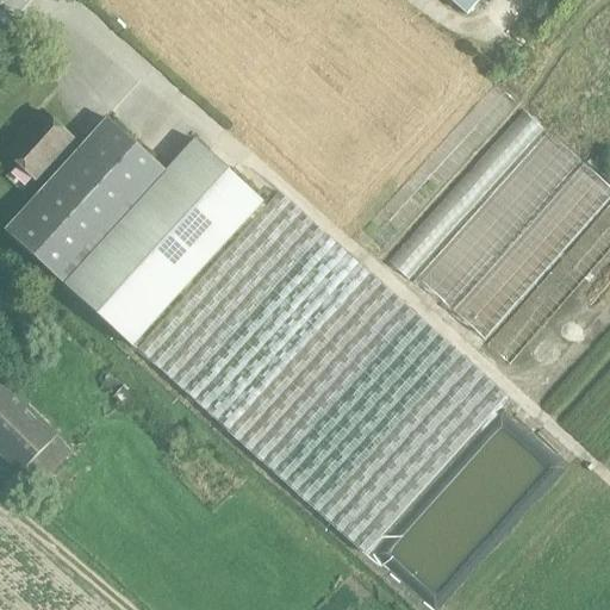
[(450,0),(467,14),(478,0),(450,0)]
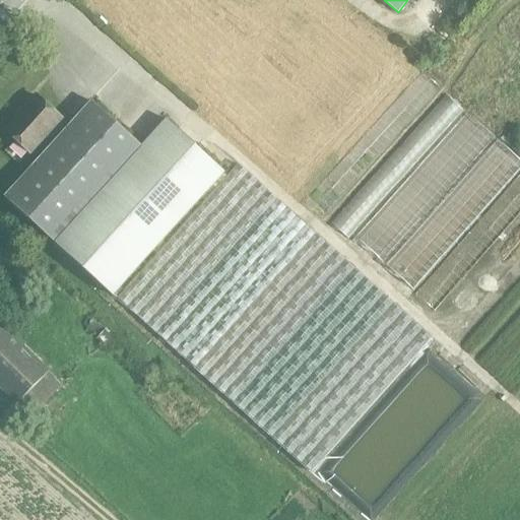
[(401,175),(463,108),(448,93),(386,160),(401,175)]
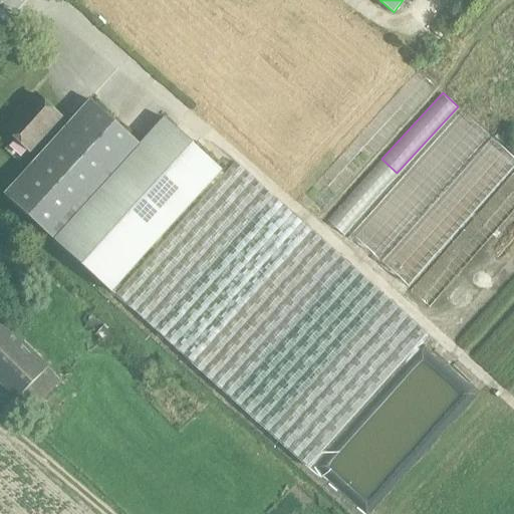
[(54,142),(30,168),(19,158),(0,178),(0,194),(3,197),(4,196),(110,292),(222,170),(165,117),(140,145),(91,100),(66,127),(57,119),(60,116),(36,94),(5,129),(29,151),(45,134),(54,142)]
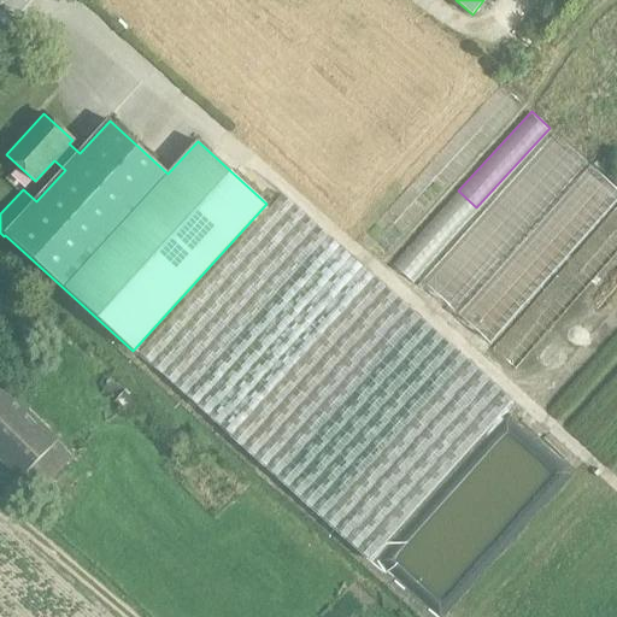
[(282,194),(139,353),(231,435),(374,277),(282,194)]
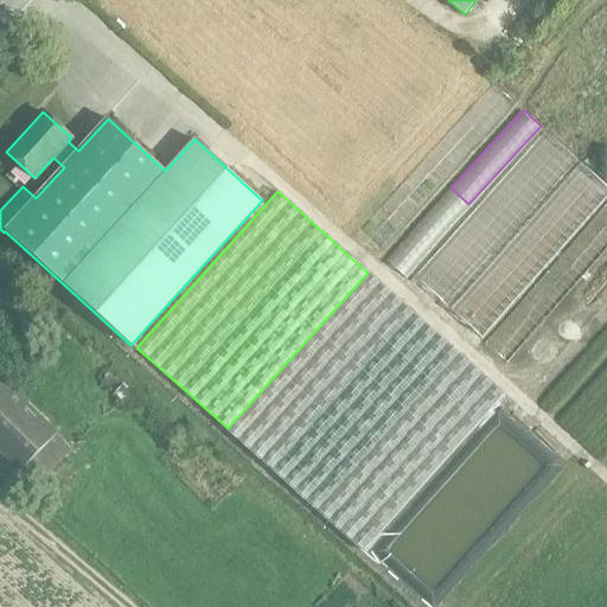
[(363,551),(504,395),(368,273),(228,428),(363,551)]
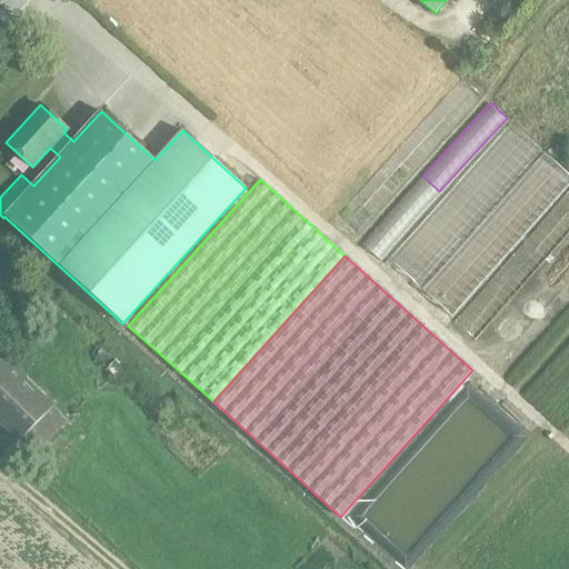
[(107,369),(117,359),(101,346),(91,357),(107,369)]
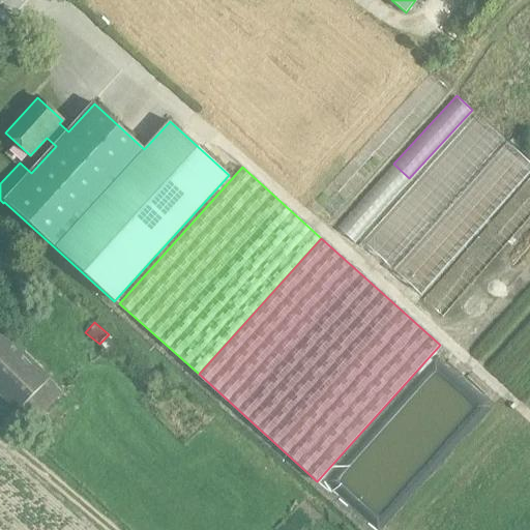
[(0,395),(29,424),(62,390),(0,329),(0,395)]
